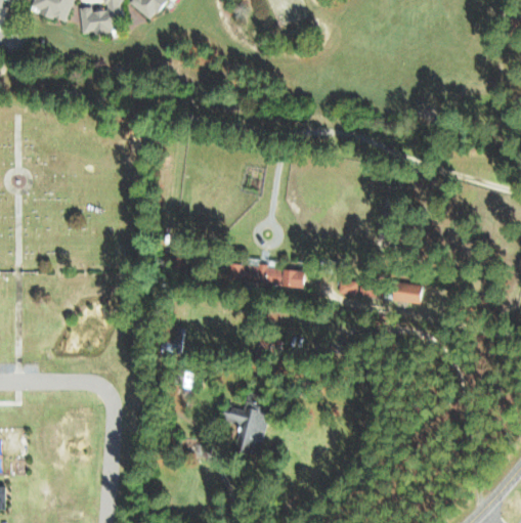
[(32,0),(31,4),(41,8),(40,13),(66,23),(74,0),(32,0)]
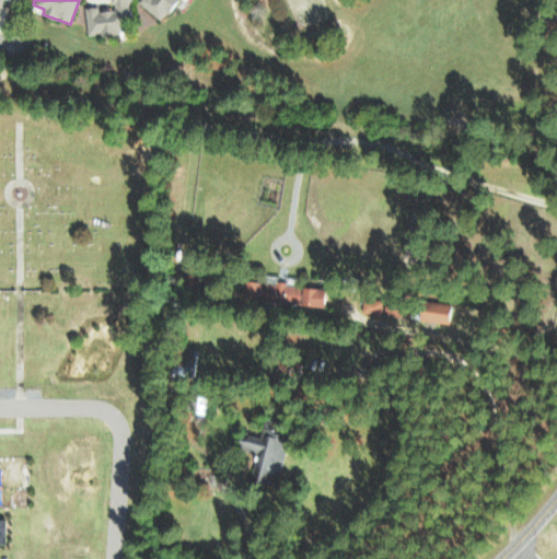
[(111,0),(113,11),(100,12),(99,7),(86,8),(89,37),(122,34),(119,19),(131,19),(129,0),(111,0)]
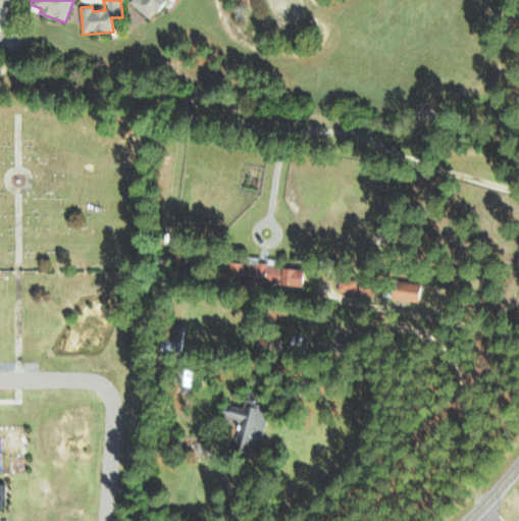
[(153,19),(165,0),(135,0),(132,5),(153,19)]
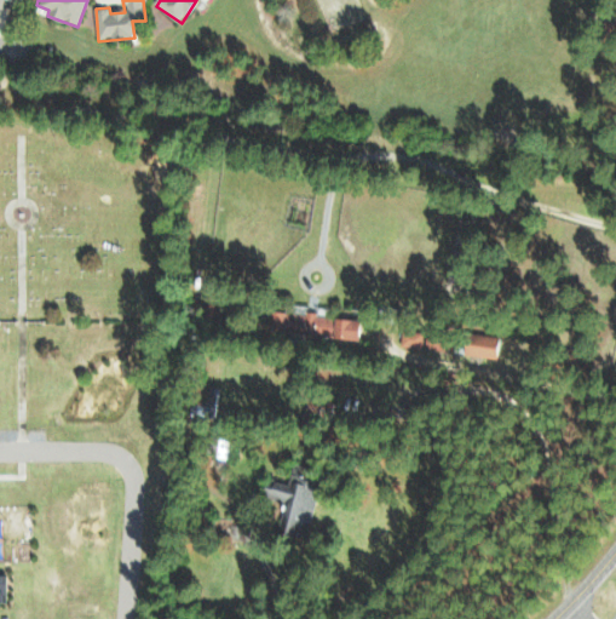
[(269,311),(268,332),(308,334),(308,337),(357,340),(358,321),(328,319),(328,309),(318,308),(317,315),(269,311)]
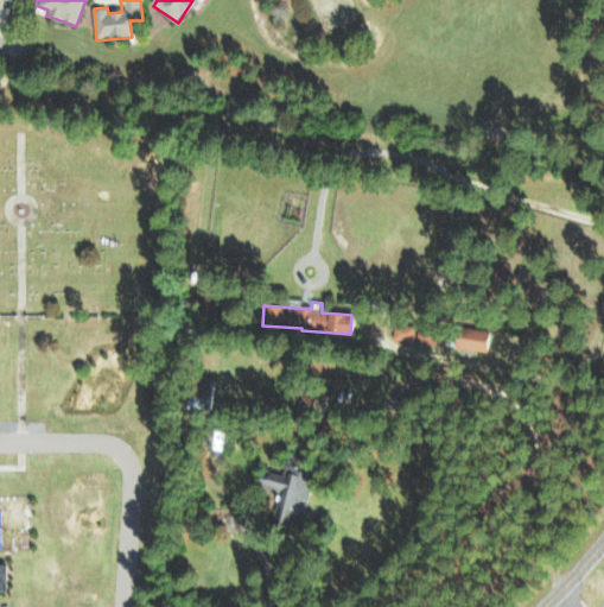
[(394,341),(414,341),(414,327),(395,327),(394,341)]
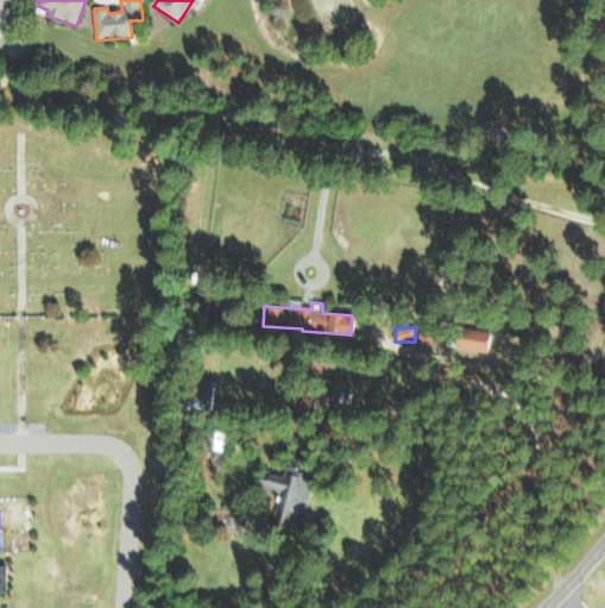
[(490,353),(493,332),(458,327),(457,342),(449,340),(448,348),(490,353)]
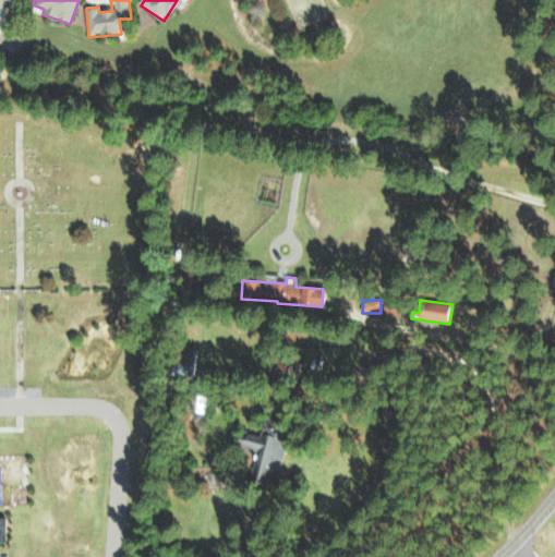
[(198,351),(173,348),(171,375),(196,377),(198,351)]
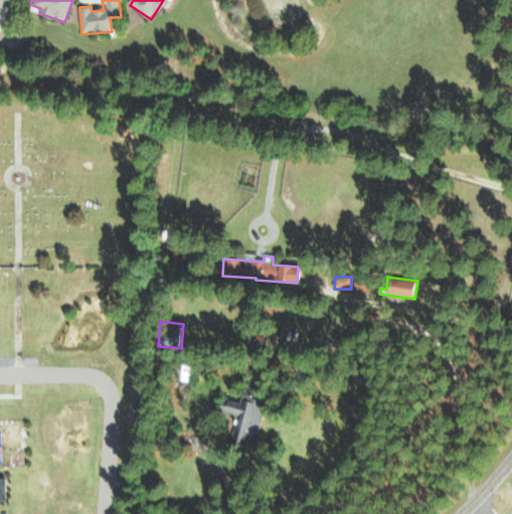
[(230,443),(252,449),(267,400),(242,393),(239,403),(222,398),(217,414),(237,419),(230,443)]
